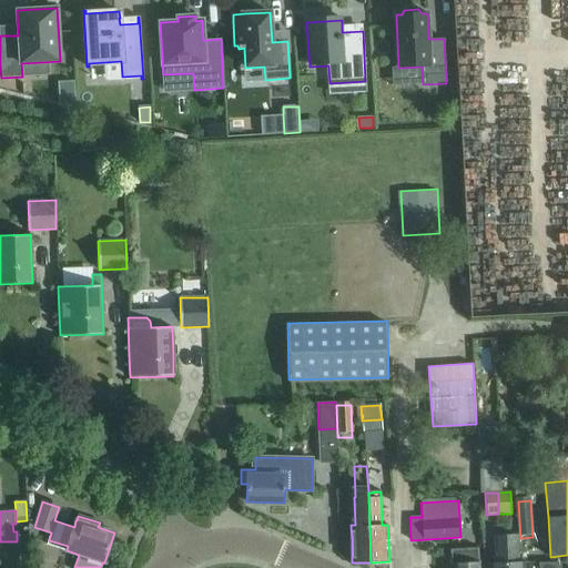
[(505,535),(506,567),(525,567),(525,561),(519,561),(517,534),(505,535)]
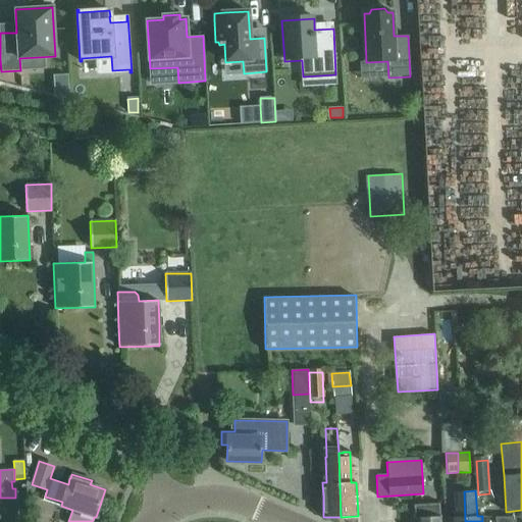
[(465,521),(464,491),(453,491),(454,517),(449,518),(449,521),(465,521)]
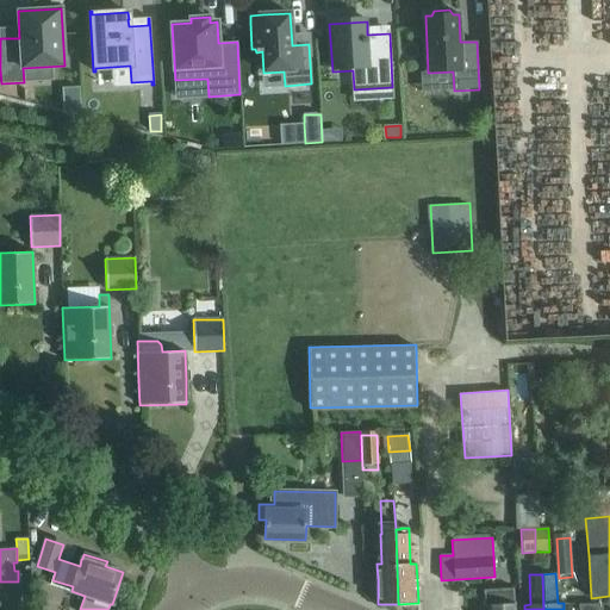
[(515,609),(514,587),(483,590),(484,607),(487,607),(487,609),(515,609)]
